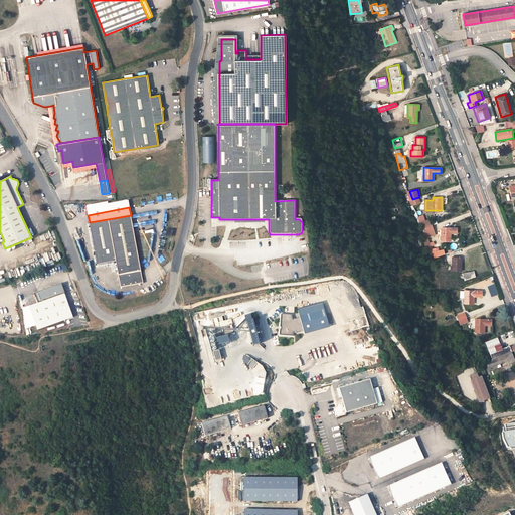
[(121,287),(144,283),(131,215),(108,219),(90,222),(98,264),(116,261),(121,287)]
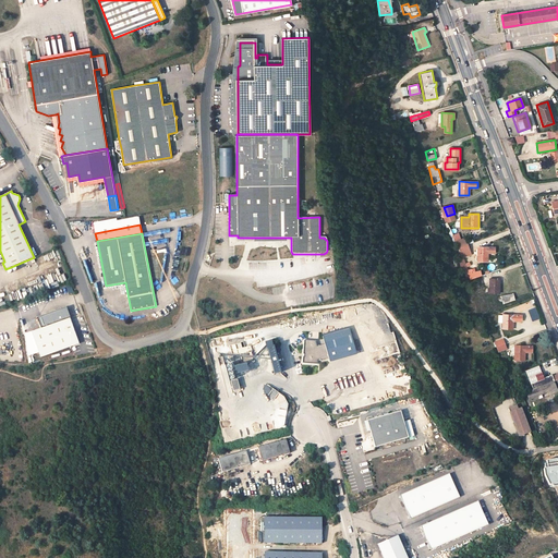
[(468,244),(462,245),(458,247),(460,253),(470,250),(468,244)]
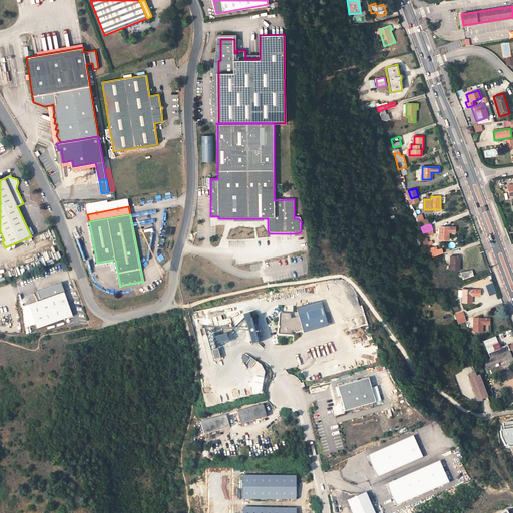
[(449,227),(440,226),(439,239),(448,239),(449,231),(455,231),(455,227),(449,227)]
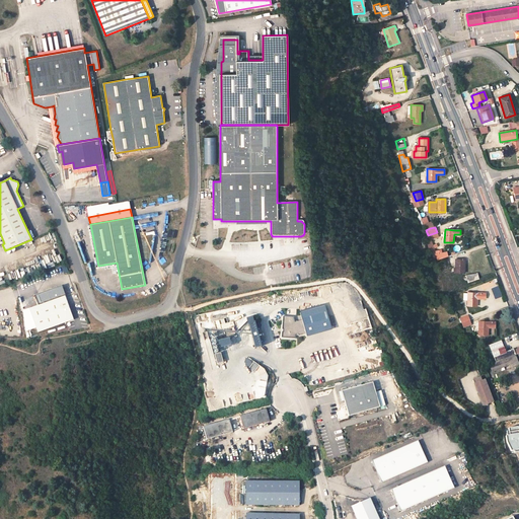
[(438,236),(437,232),(428,235),(429,237),(434,251),(435,254),(442,252),(441,244),(433,245),(430,239),(438,236)]
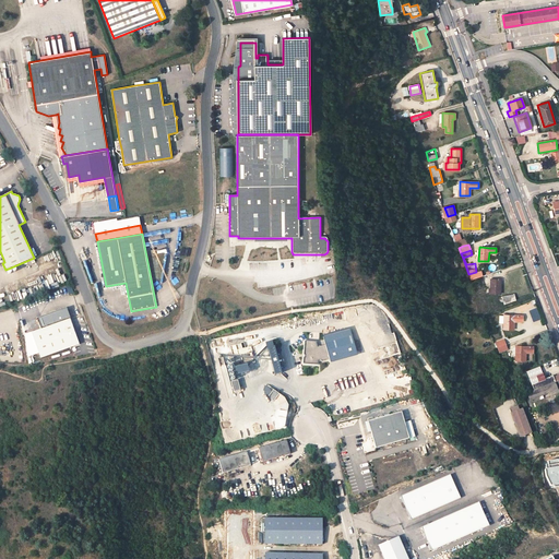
[(462,256),(458,258),(463,272),(467,271),(462,256)]
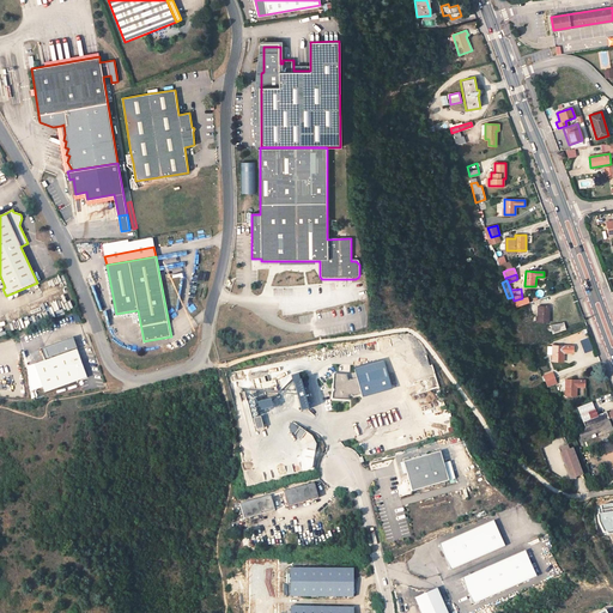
[(548,307),(539,305),(538,316),(538,321),(548,322),(548,307)]
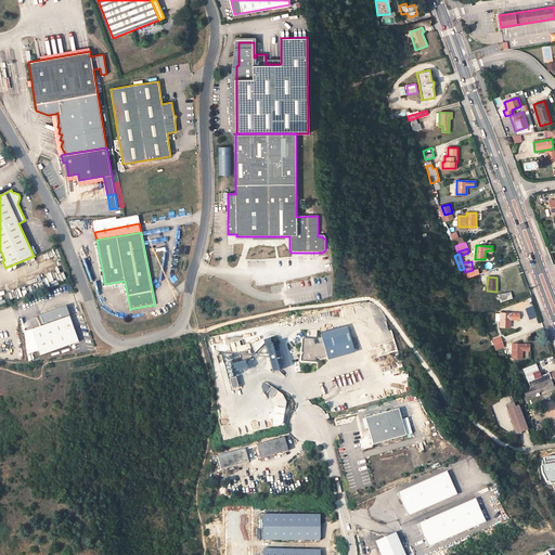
[(511,292),(499,295),(499,296),(500,301),(512,297),(511,292)]
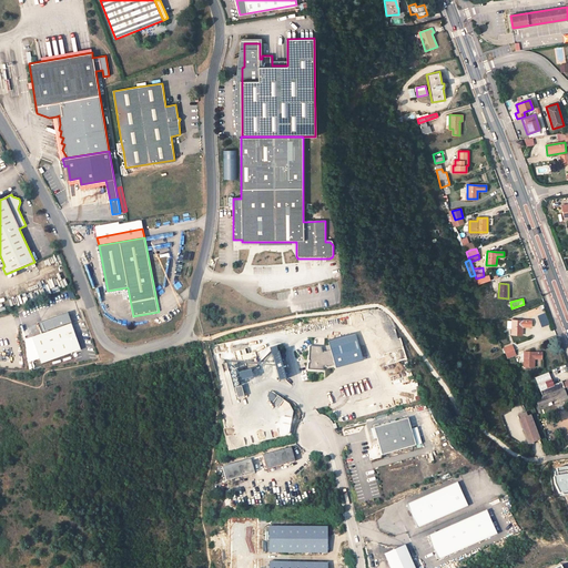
[(540,327),(548,325),(545,313),(537,315),(540,327)]
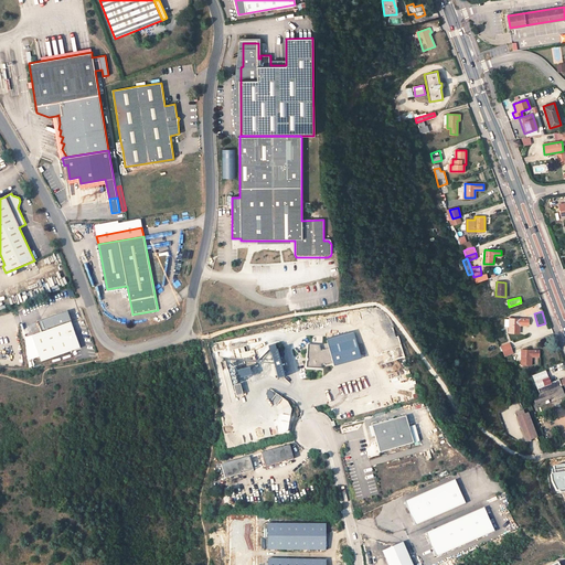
[(509,327),(509,332),(519,332),(519,324),(528,326),(528,319),(510,318),(510,319),(504,319),(504,327),(509,327)]
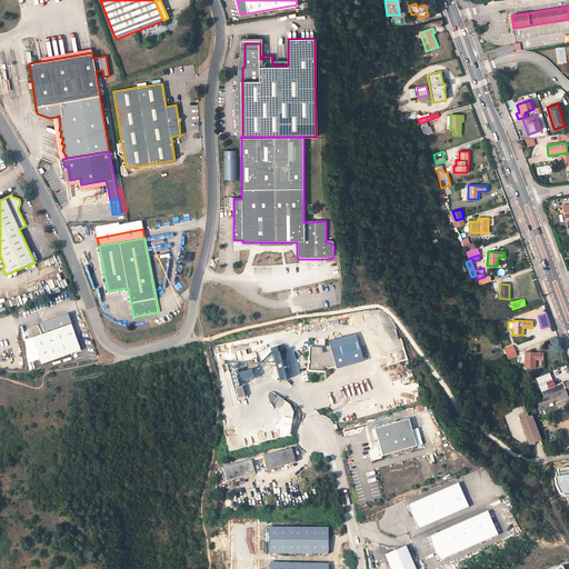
[(32,338),(41,365),(81,350),(71,325),(32,338)]
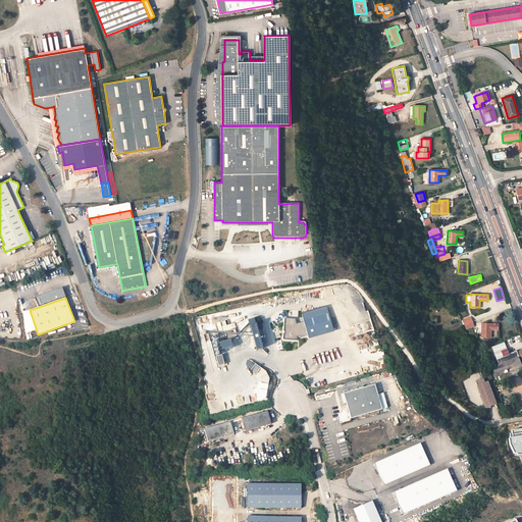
[(308,335),(309,338),(334,332),(327,308),(303,314),(305,322),(297,324),(295,318),(284,318),(282,338),(297,340),(297,338),(308,335)]
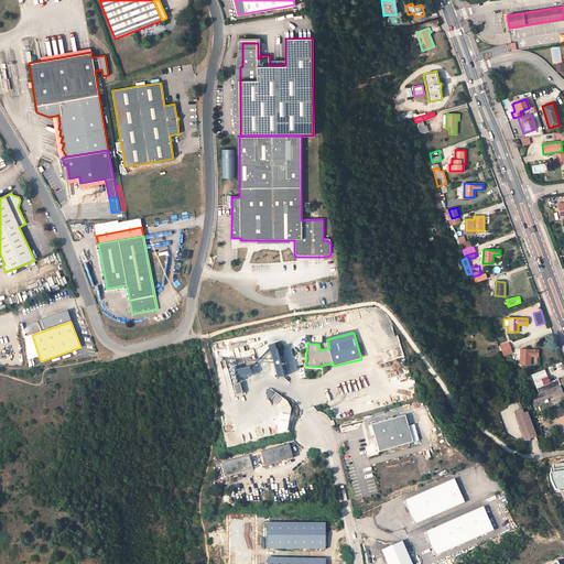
[(263,346),(272,378),(283,376),(274,343),(263,346)]
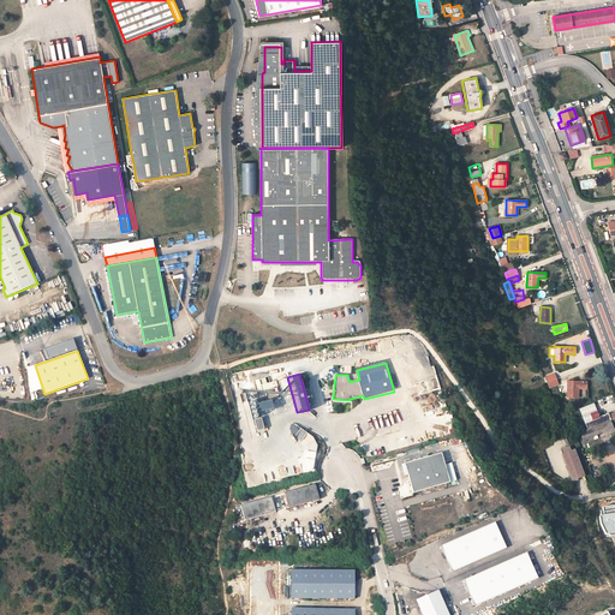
[(586,382),(567,382),(567,398),(578,398),(578,389),(586,389),(586,382)]
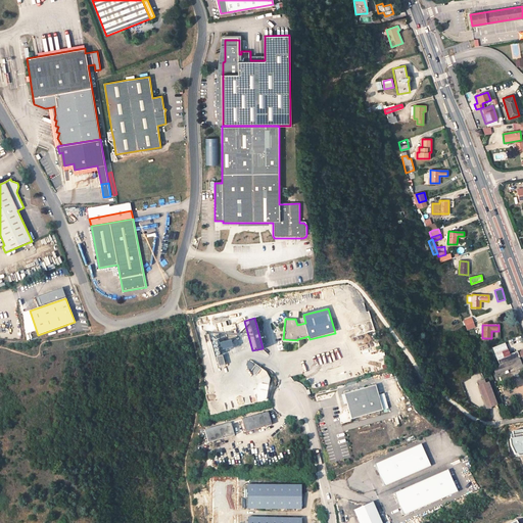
[(217,342),(219,351),(230,348),(227,339),(217,342)]
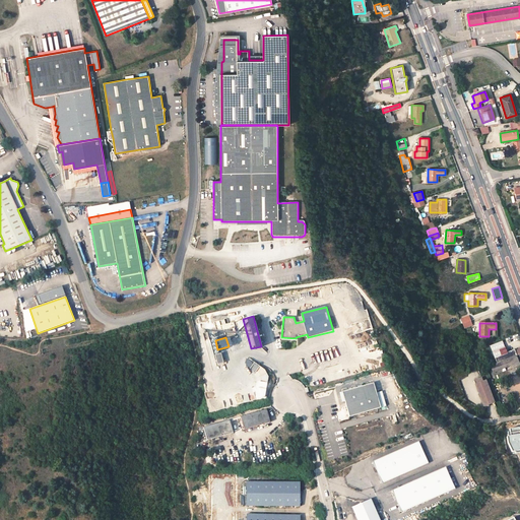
[(502,342),(490,346),(495,359),(507,353),(502,342)]
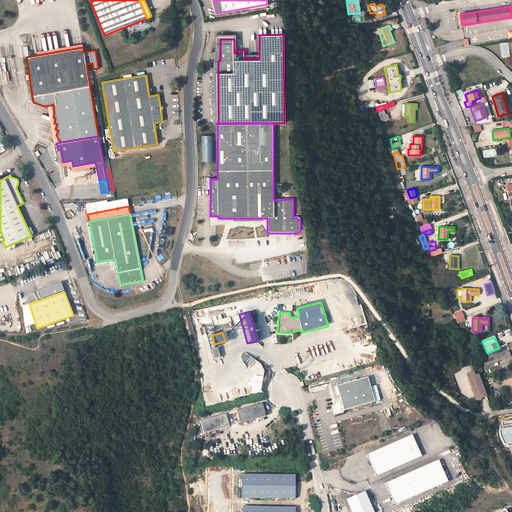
[(212,358),(226,354),(223,344),(210,349),(212,358)]
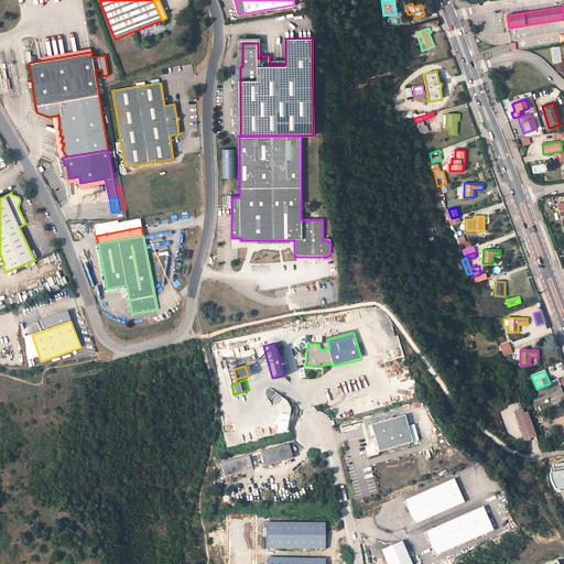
[(557,380),(550,383),(537,389),(539,394),(560,386),(557,380)]
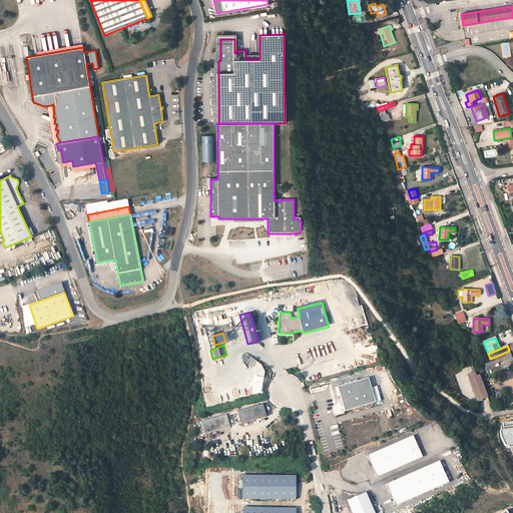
[(511,358),(509,352),(485,362),(487,367),(511,358)]
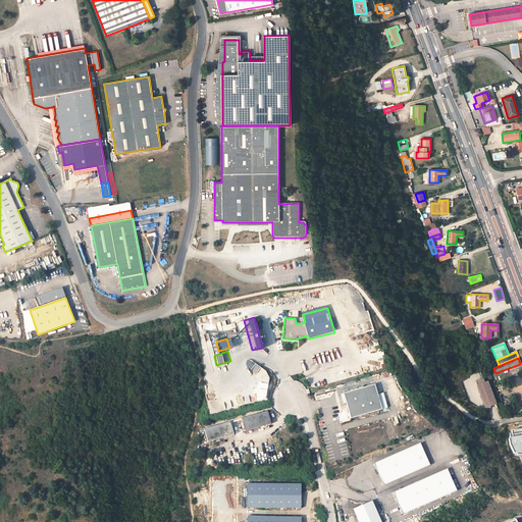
[(230,407),(264,400),(267,380),(265,370),(248,359),(246,360),(243,365),(242,368),(243,372),(254,379),(255,387),(250,395),(223,400),(221,399),(208,401),(207,403),(208,409),(213,412),(219,410),(220,411),(229,409),(231,407),(230,407)]
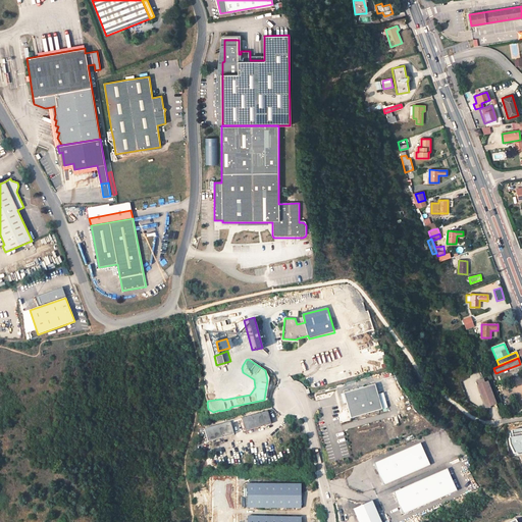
[(475,382),(480,394),(485,408),(496,404),(487,381),(484,382),(483,379),(475,382)]
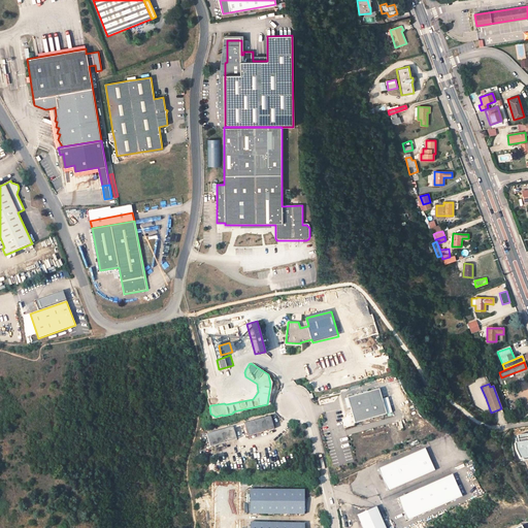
[(348,398),(355,423),(387,415),(382,399),(380,389),(348,398)]
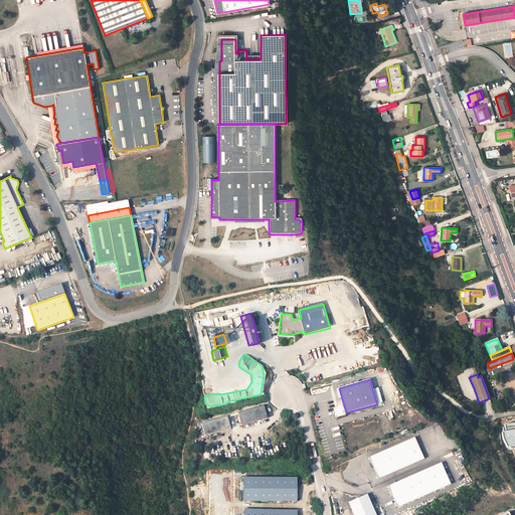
[(372,389),(377,404),(382,402),(378,387),(372,389)]
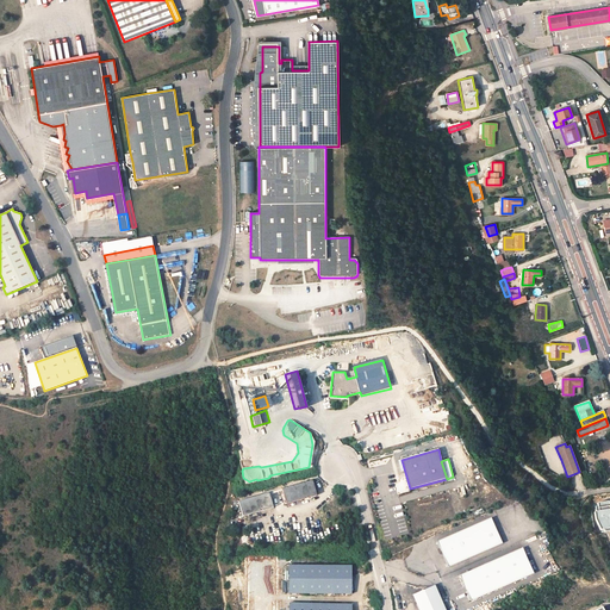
[(279,490),(282,505),(318,496),(313,480),(279,490)]
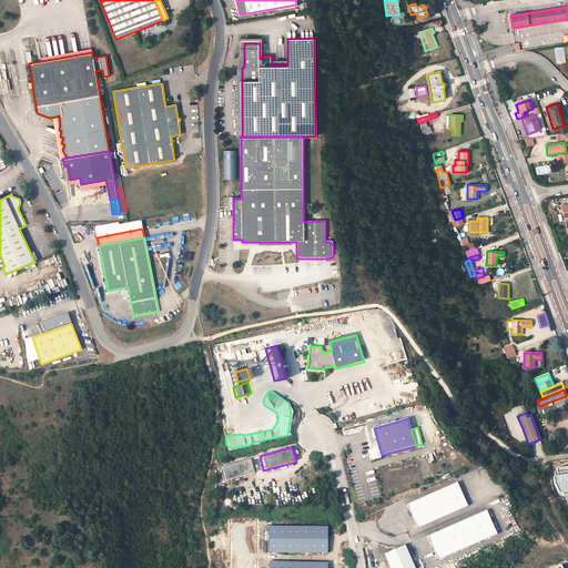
[(222,467),(226,480),(254,473),(251,458),(222,467)]
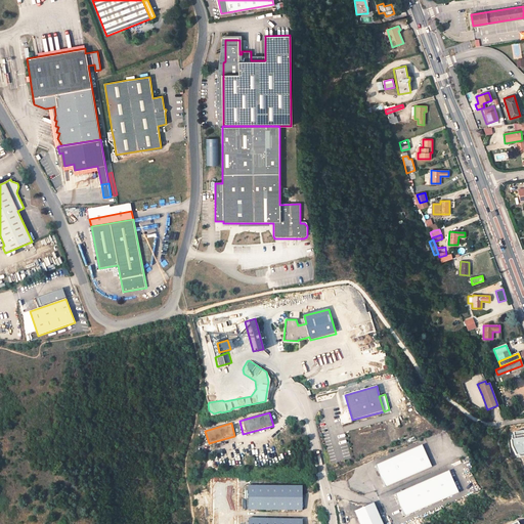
[(523,431),(523,429),(515,432),(515,434),(511,435),(512,446),(517,455),(523,453),(523,431)]
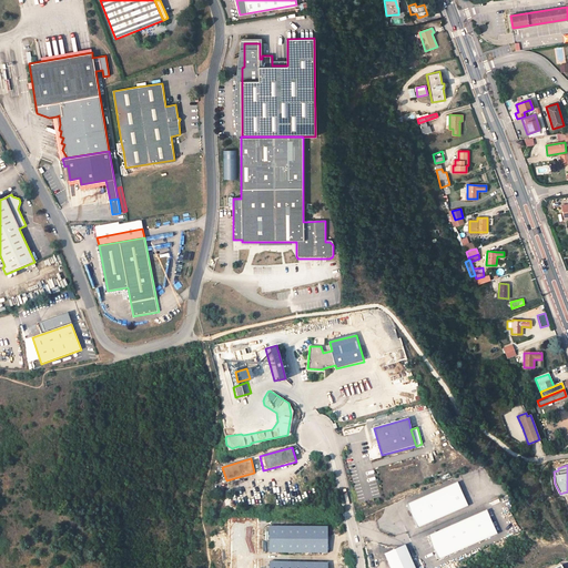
[(407,505),(417,528),(468,507),(458,483),(407,505)]
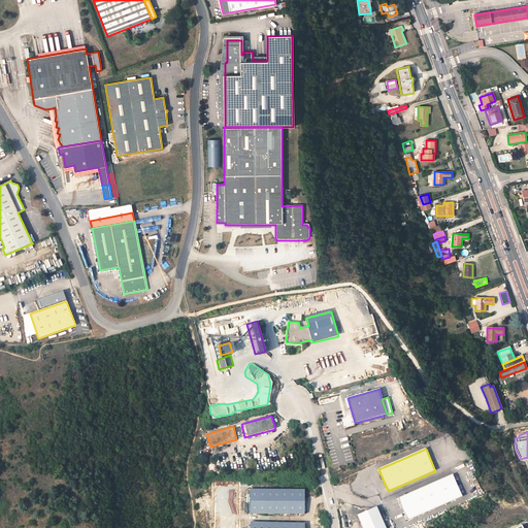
[(398,498),(407,520),(462,497),(453,475),(398,498)]
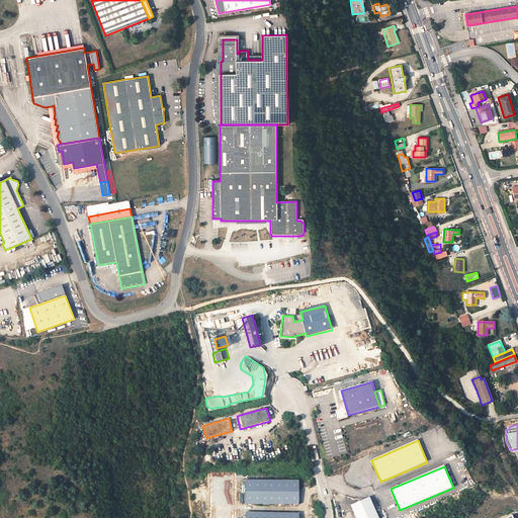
[(298,503),(298,480),(246,480),(246,503),(298,503)]
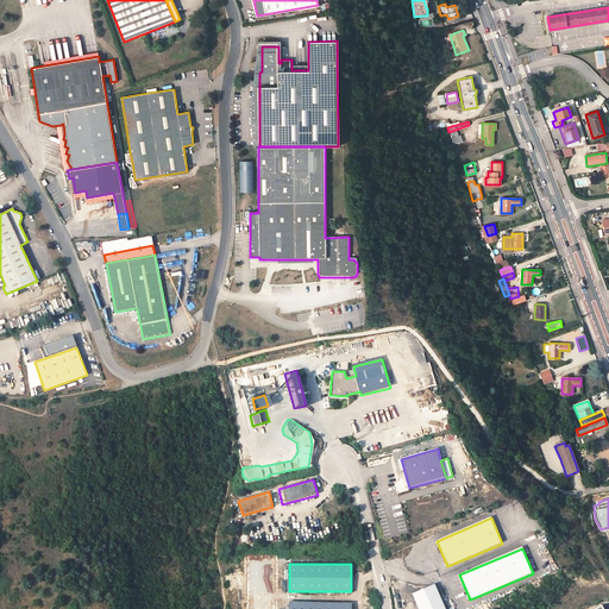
[(444,608),(433,585),(414,594),(420,608),(444,608)]
